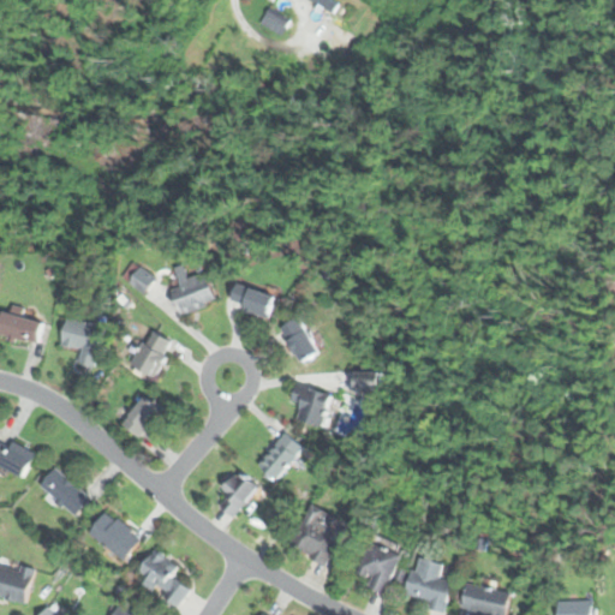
[(312,0),(334,12),(338,4),(332,0),(312,0)]
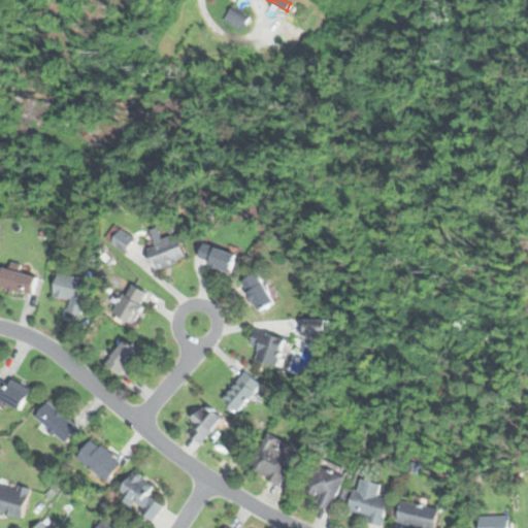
[(107,241),(128,250),(134,235),(112,227),(107,241)]
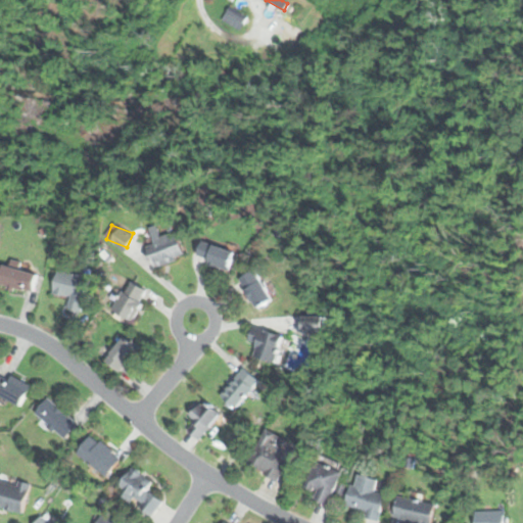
[(153,266),(184,257),(177,231),(159,235),(157,225),(150,227),(154,243),(147,245),(153,266)]
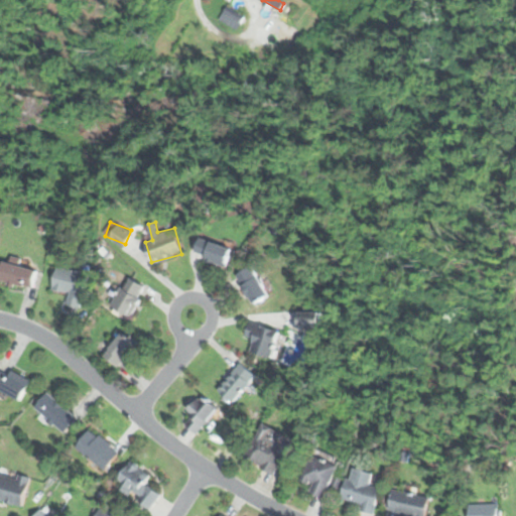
[(232,248),(200,237),(194,254),(227,265),(232,248)]
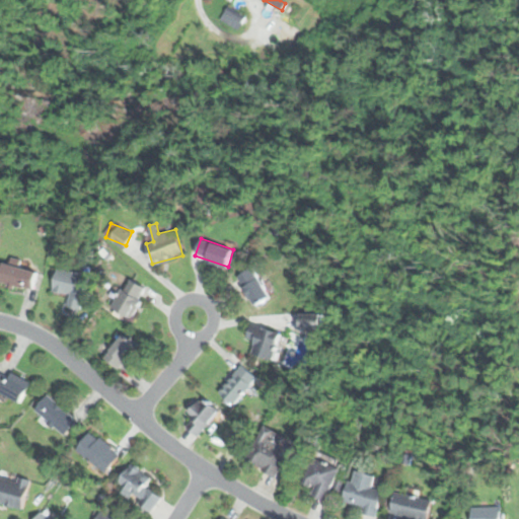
[(0,282),(33,291),(39,272),(3,263),(0,274),(0,282)]
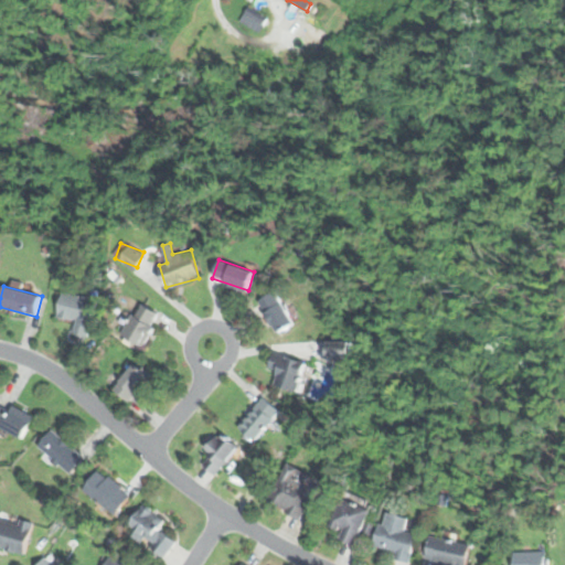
[(277,332),(295,322),(277,290),(259,300),(277,332)]
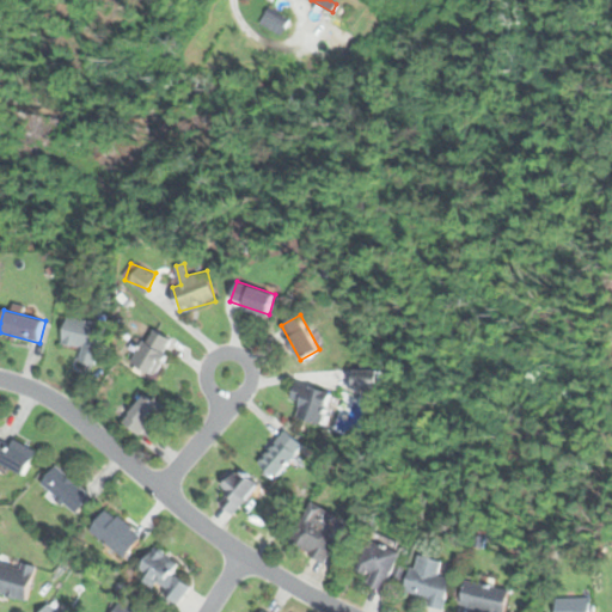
[(81,347),(79,362),(97,365),(103,323),(67,317),(62,344),(81,347)]
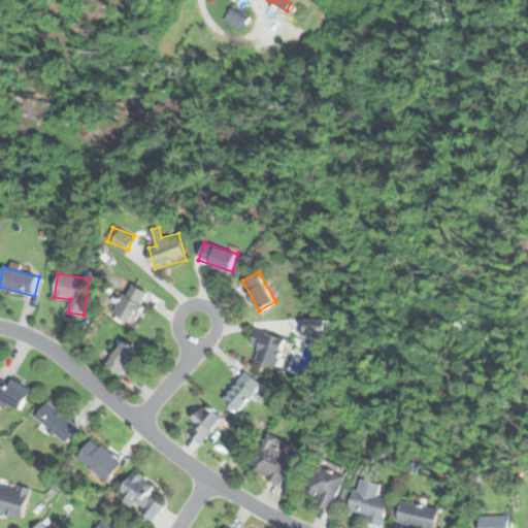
[(151,294),(132,283),(113,314),(133,325),(151,294)]
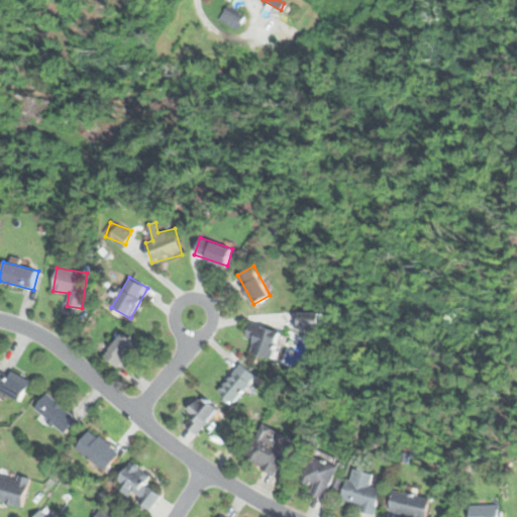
[(331,313),(299,313),(299,327),(331,327),(331,313)]
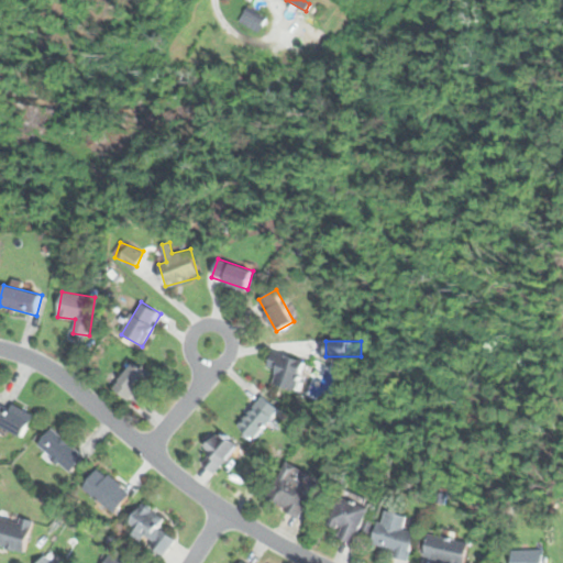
[(277,372),(273,383),(295,392),(307,364),(274,350),(266,367),(277,372)]
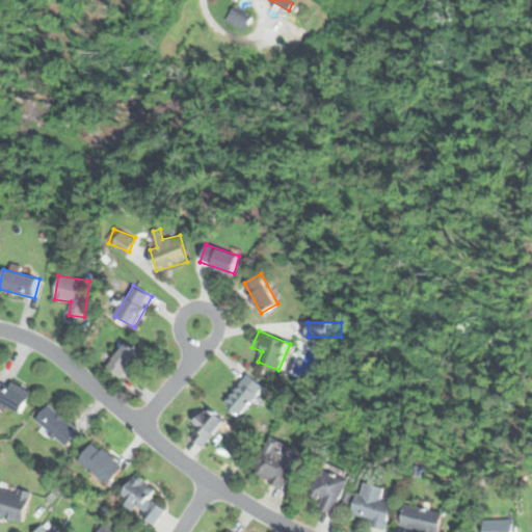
[(106,364),(121,378),(141,356),(127,342),(106,364)]
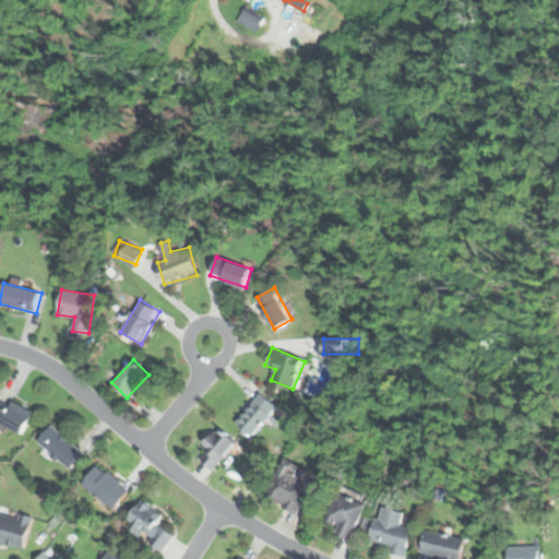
[(277,406),(260,393),(236,424),(253,437),(277,406)]
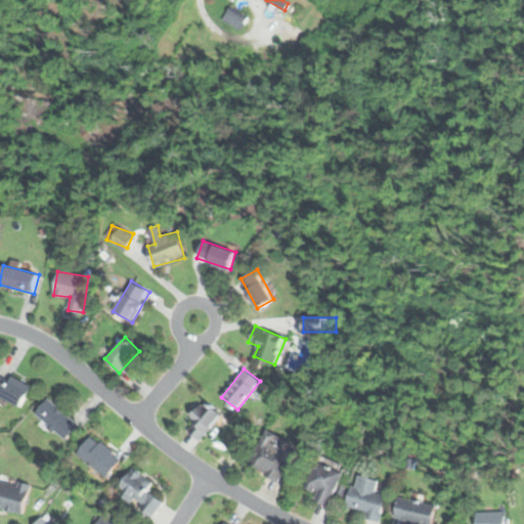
[(33,386),(11,375),(7,382),(0,378),(0,397),(1,396),(20,407),(33,386)]
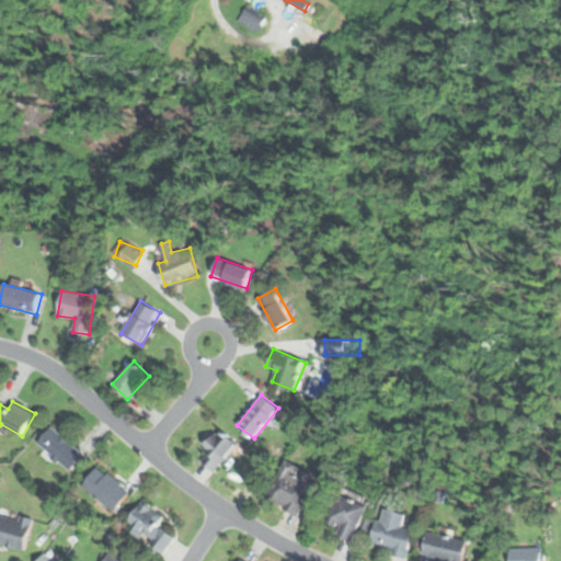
[(70,473),(86,457),(54,426),(37,443),(70,473)]
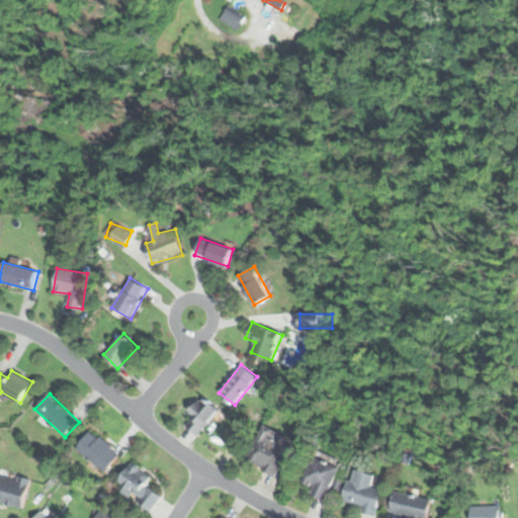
[(187,426),(198,435),(220,410),(203,397),(189,414),(193,417),(187,426)]
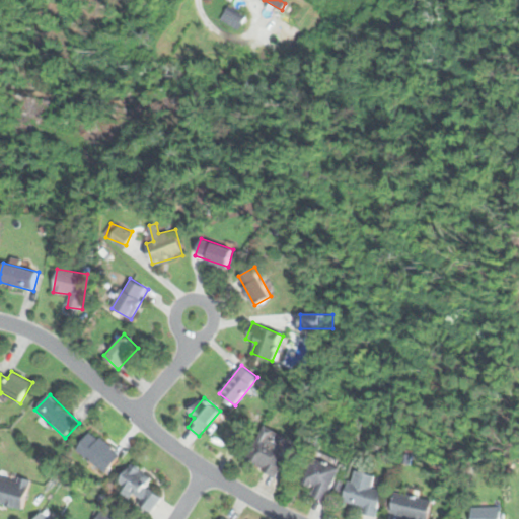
[(296,443),(266,426),(246,459),(277,476),(296,443)]
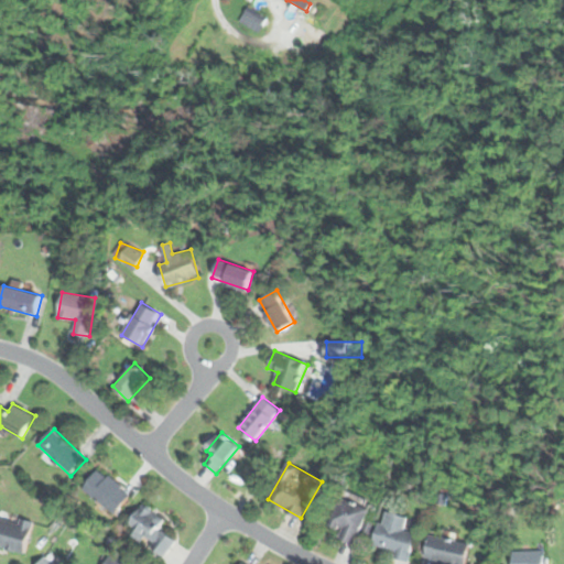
[(130,496),(100,468),(83,487),(112,514),(130,496)]
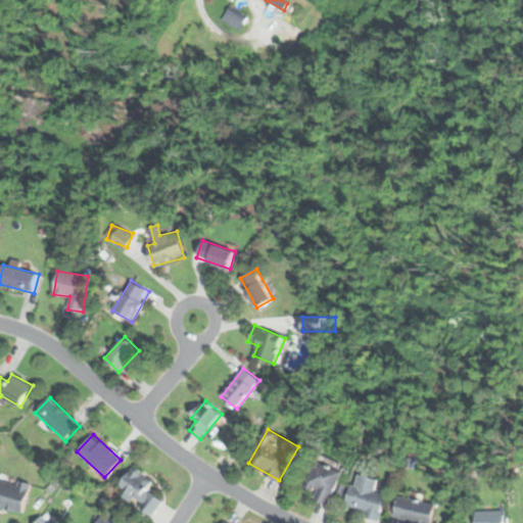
[(343,467),(318,457),(305,486),(317,491),(314,498),(329,505),(343,467)]
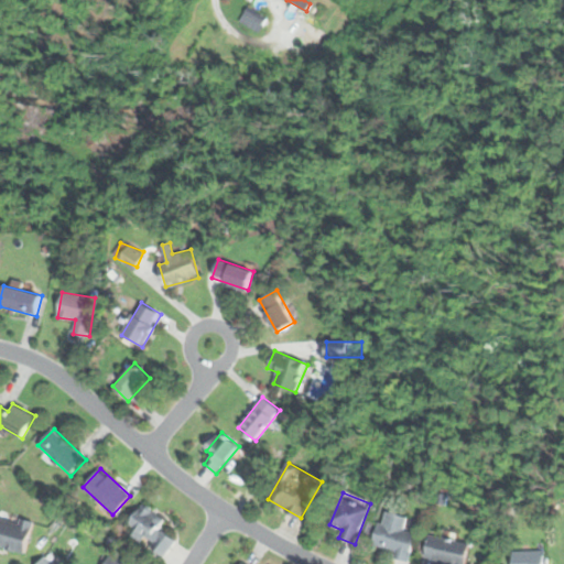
[(163,519),(143,503),(126,527),(164,556),(175,541),(158,527),(163,519)]
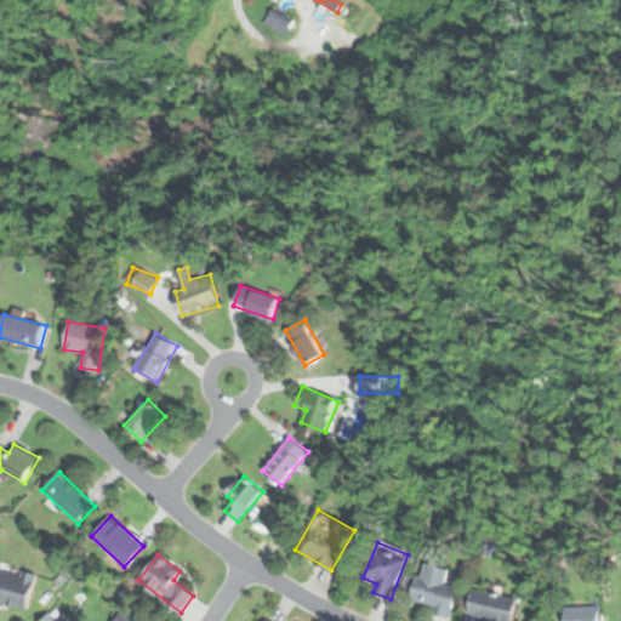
[(445,584),(449,570),(421,563),(411,600),(434,607),(432,614),(450,619),(457,587),(445,584)]
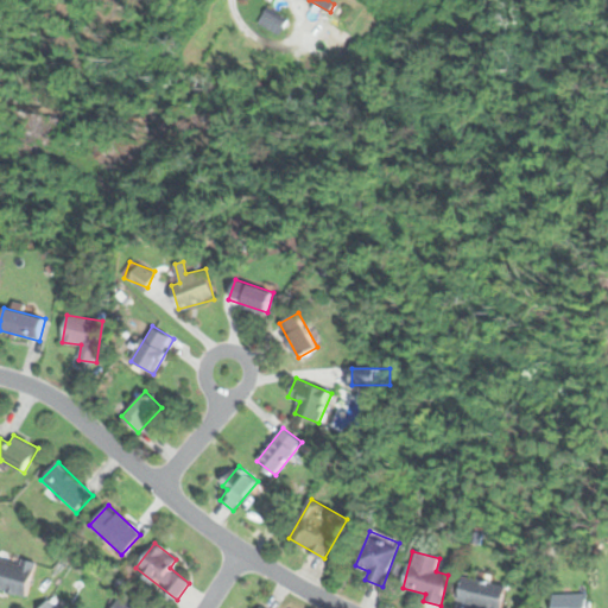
[(35,562),(21,559),(20,563),(0,557),(0,589),(27,596),(35,562)]
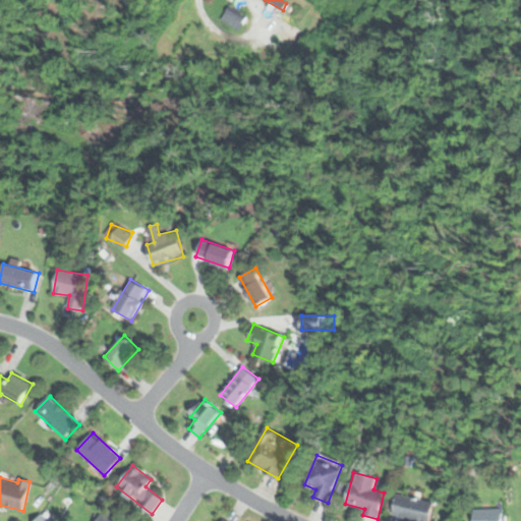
[(405,520),(429,520),(433,502),(397,495),(392,518),(405,520)]
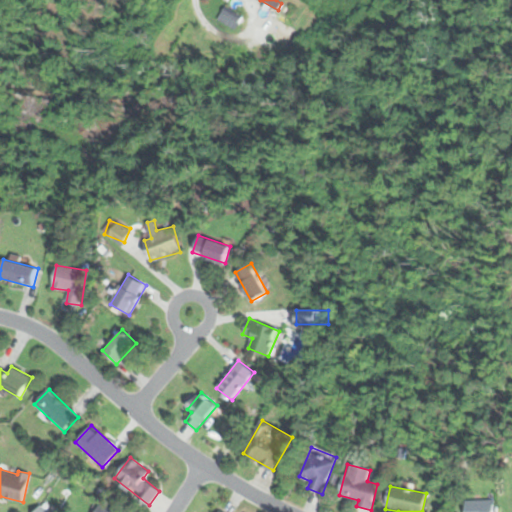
[(465,501),(465,511),(495,511),(495,501),(465,501)]
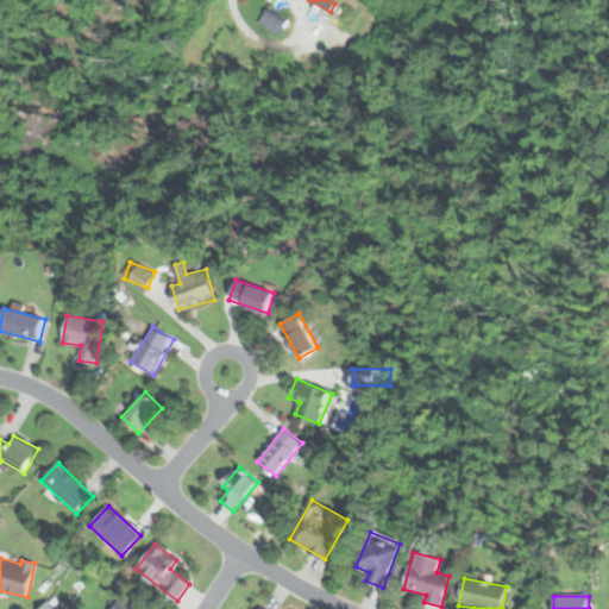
[(68,608),(50,597),(42,608),(68,608)]
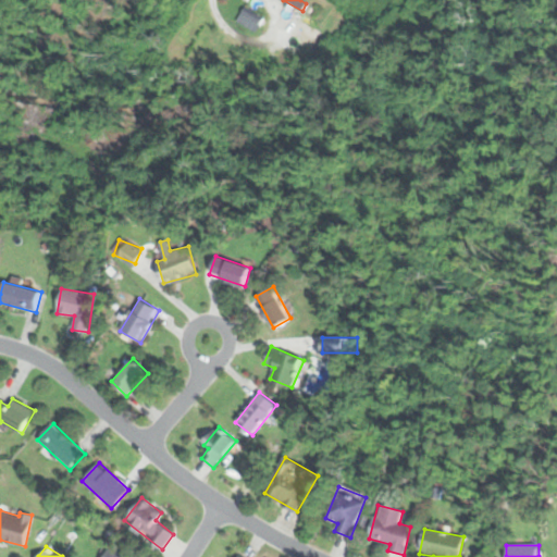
[(102,556),(127,556),(109,546),(102,556)]
